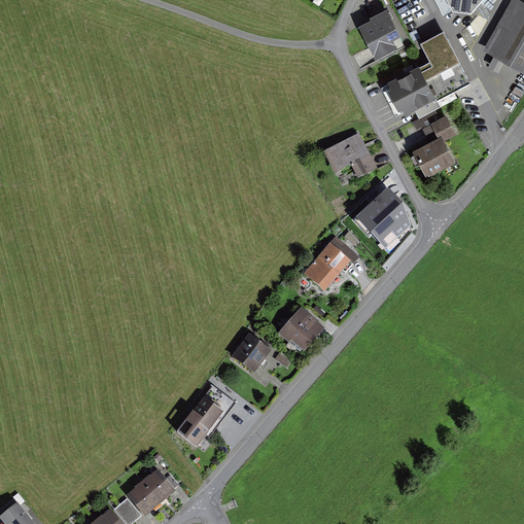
[(449,0),(456,12),(474,13),(485,0),(449,0)]
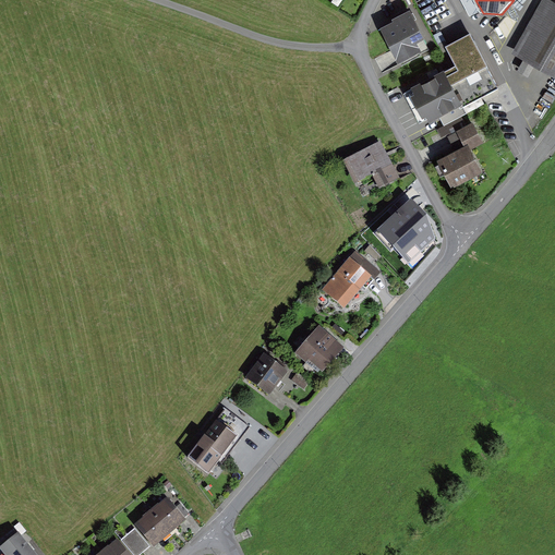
[(541,0),(513,53),(554,75),(554,3),(547,0),(541,0)]
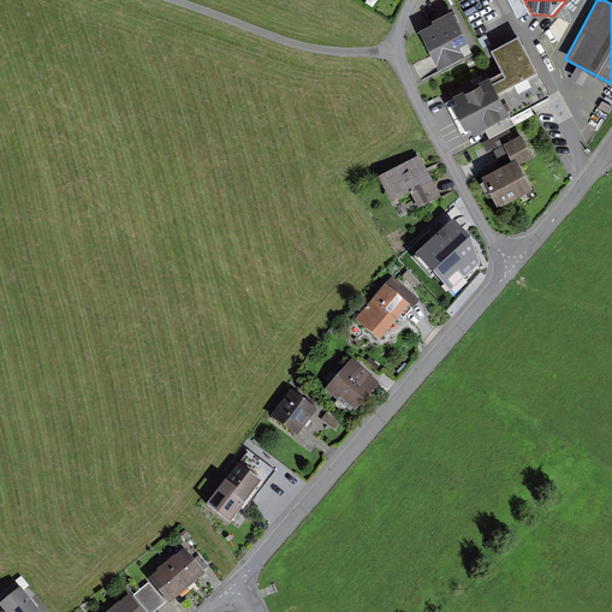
[(419,27),(438,60),(469,43),(450,9),(419,27)]
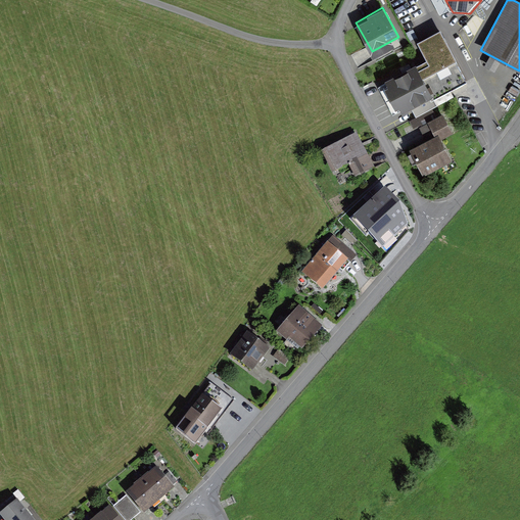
[(461,85),(436,36),(417,45),(427,64),(379,88),(392,113),(404,108),(406,112),(461,85)]
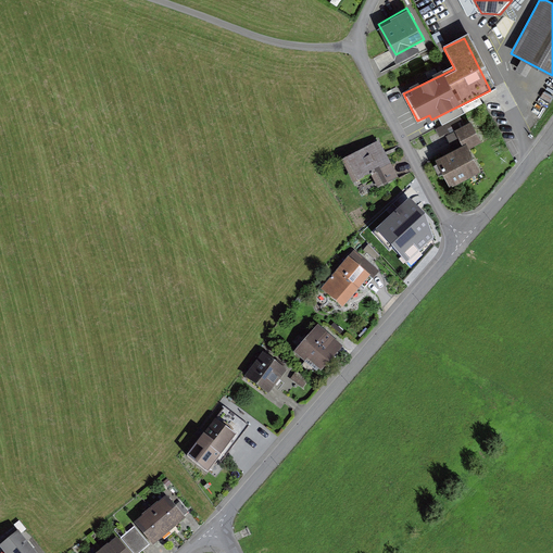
[(434,134),(436,145),(449,141),(447,132),(434,134)]
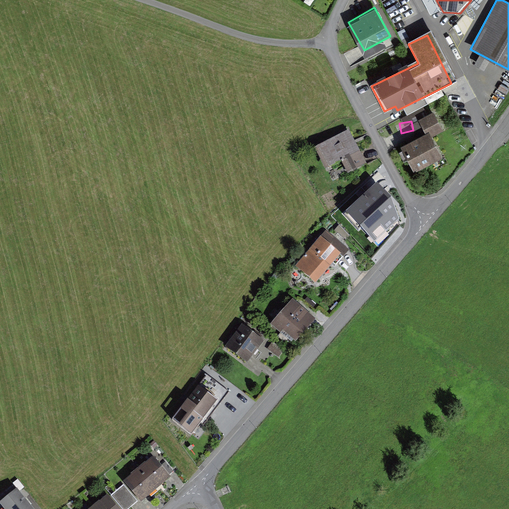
[(319,150),(328,167),(341,160),(348,173),(361,167),(346,136),(319,150)]
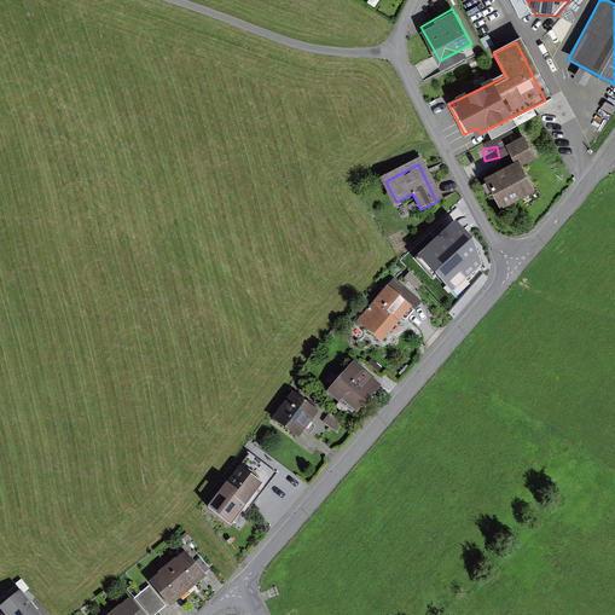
[(514,164),(483,180),(498,206),(527,190),(514,164)]
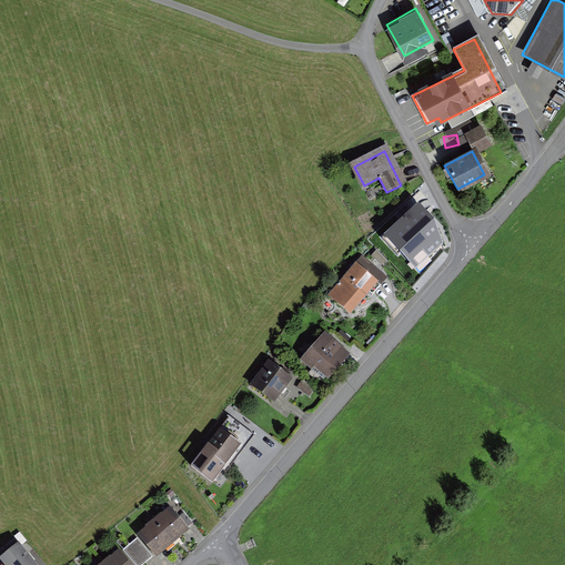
[(399,258),(412,273),(440,248),(433,228),(415,209),(379,242),(395,261),(399,258)]
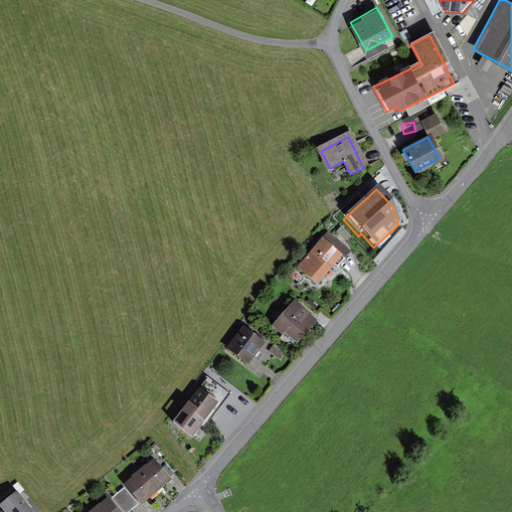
[(298,270),(315,285),(336,261),(320,245),(298,270)]
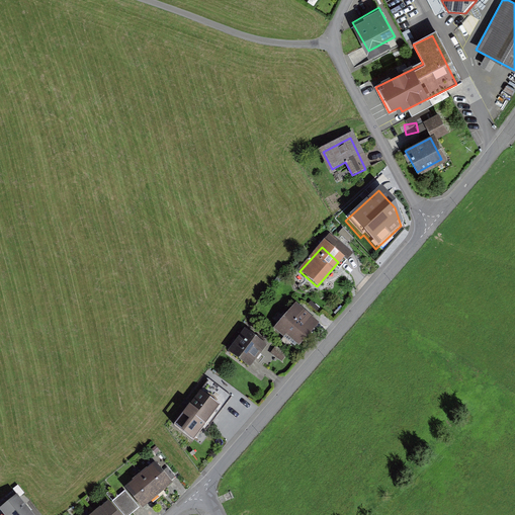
[(276,325),(297,345),(320,322),(298,303),(276,325)]
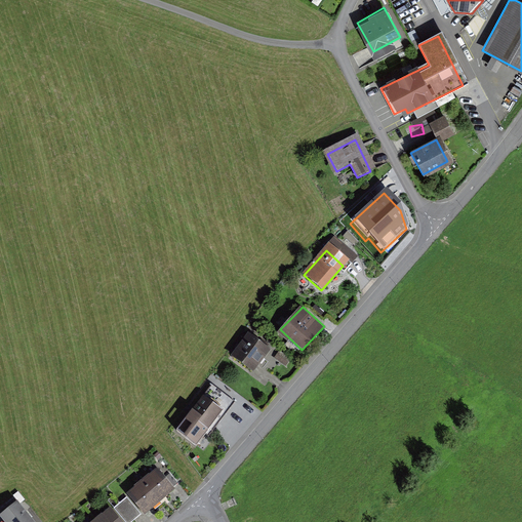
[(254,369),(269,348),(250,334),(235,356),(254,369)]
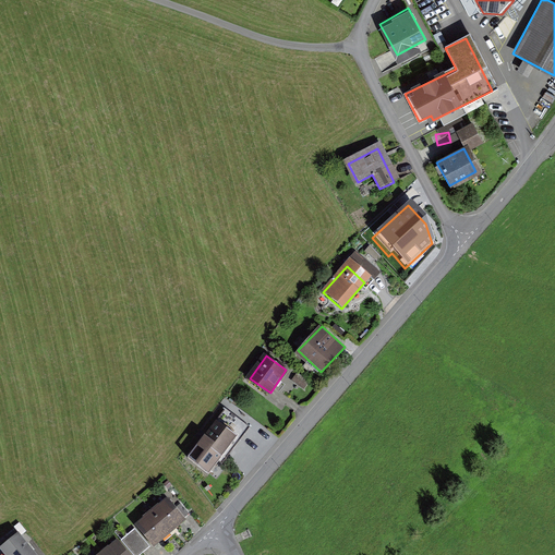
[(224,409),(184,458),(207,477),(246,426),(224,409)]
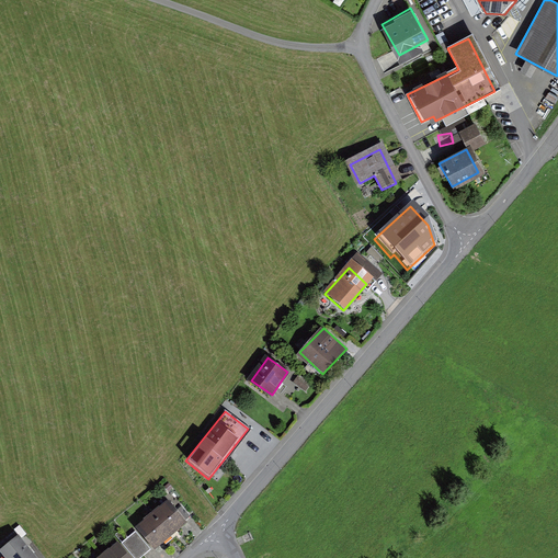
[(170,501),(154,514),(171,535),(188,521),(170,501)]
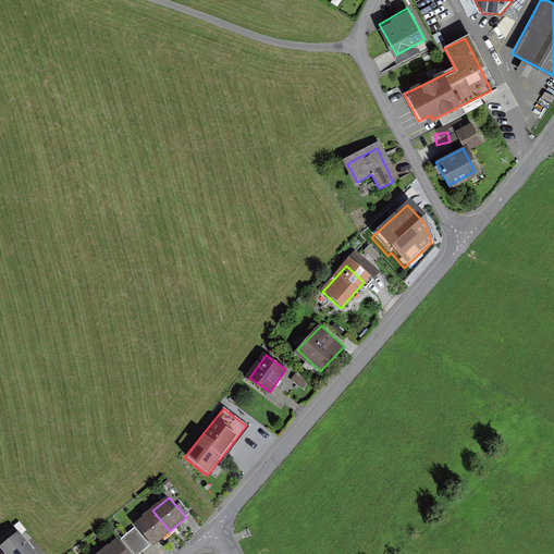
[(152,511),(136,525),(154,545),(170,531),(152,511)]
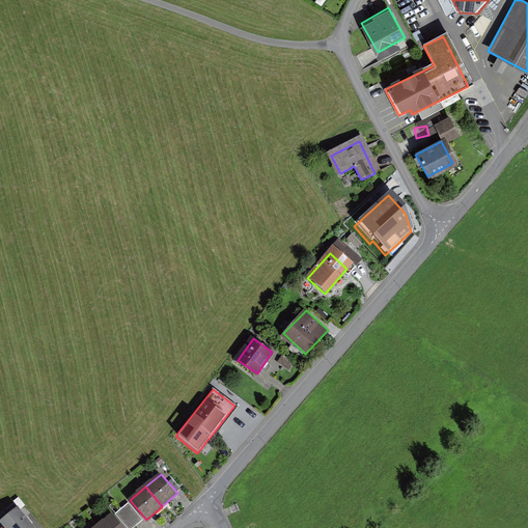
[(1,521),(6,527),(35,527),(22,507),(1,521)]
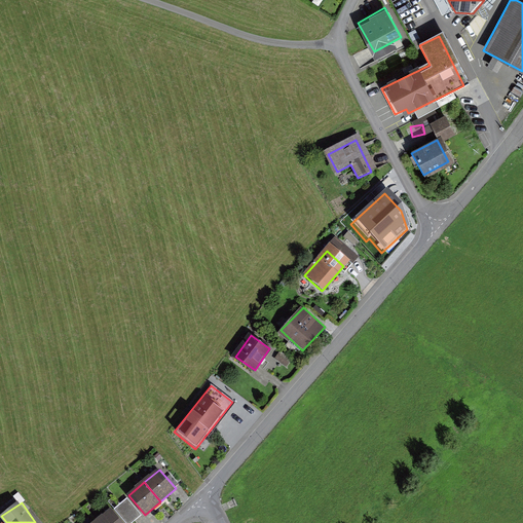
[(122,522),(113,511),(99,522),(122,522)]
